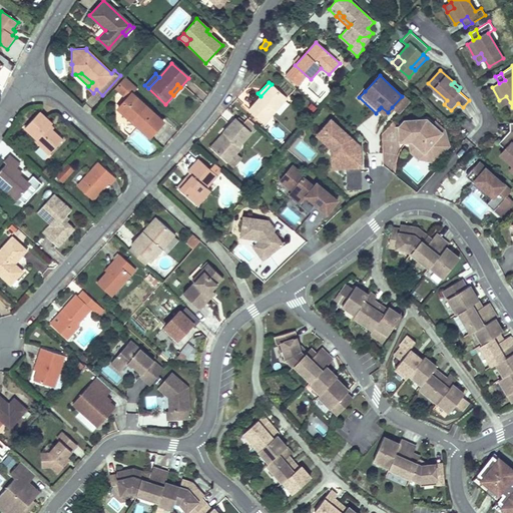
[(261,96),(248,110),(265,123),(287,98),(272,84),(261,96)]
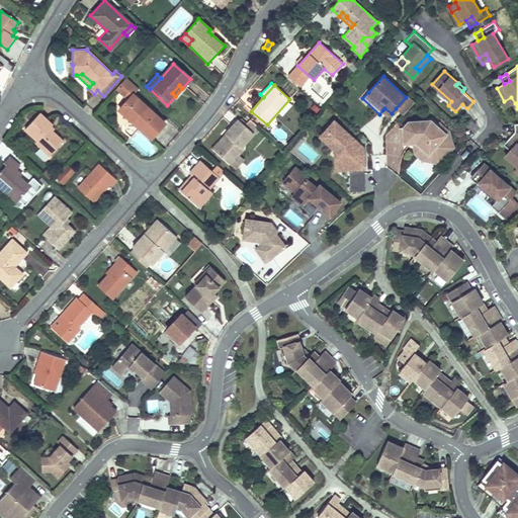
[(144,103),(134,94),(127,99),(127,105),(123,105),(123,117),(128,117),(128,122),(139,122),(154,136),(165,123),(151,109),(145,109),(144,103)]
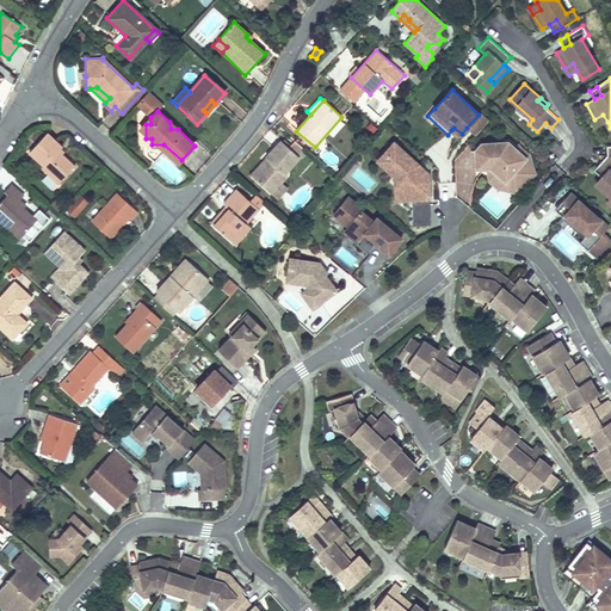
[(489,121),(481,112),(479,115),(467,128),(476,136),(489,121)]
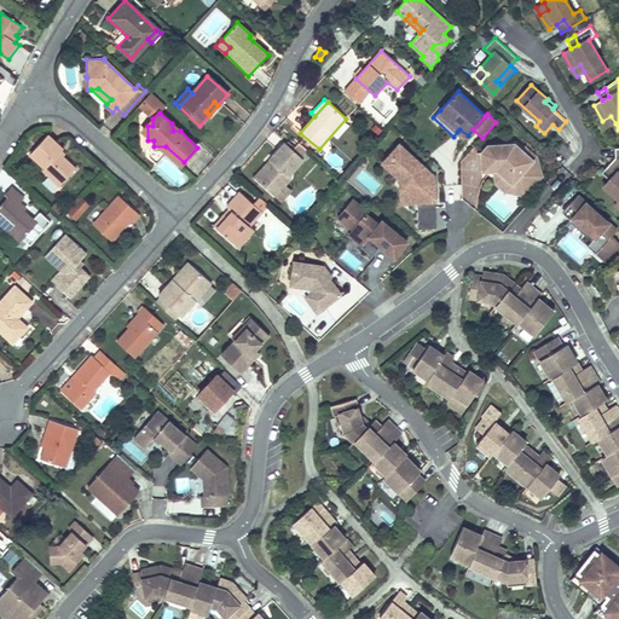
[(602,121),(607,128),(615,123),(611,116),(602,121)]
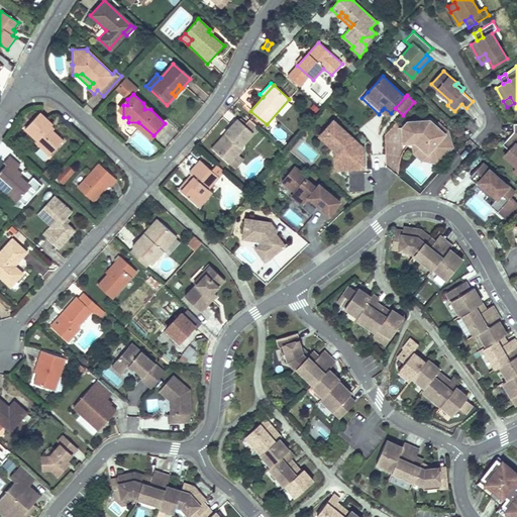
[(382,110),(388,116),(391,113),(384,108),(382,110)]
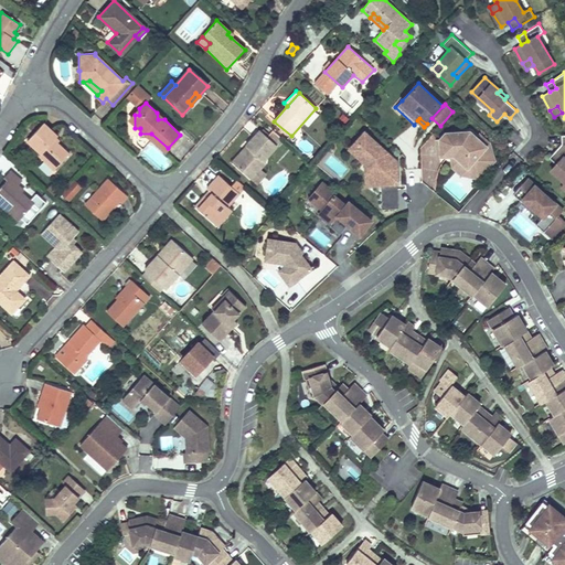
[(42,123),(27,139),(40,152),(38,155),(54,169),(68,153),(56,142),(53,139),(55,137),(57,136),(42,123)]
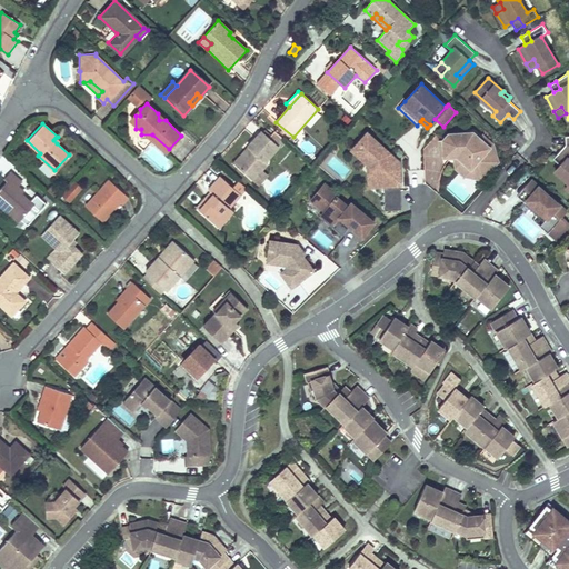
[(277,146),(282,139),(275,132),(269,138),(261,131),(248,147),(251,150),(237,167),(252,180),(262,170),(268,163),(266,162),(279,147),(277,146)]
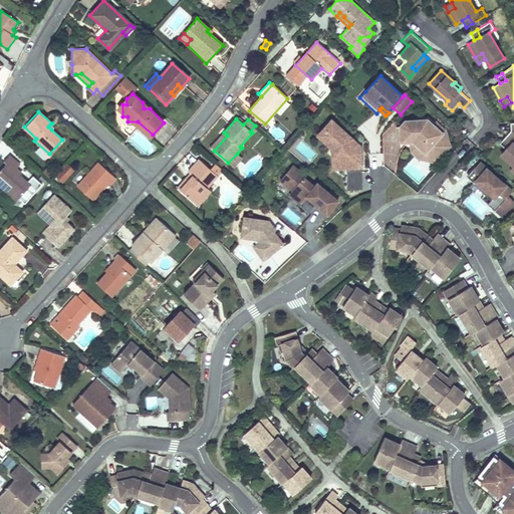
[(427,119),(405,120),(400,126),(401,142),(410,142),(413,141),(429,156),(440,152),(439,137),(442,134),(433,124),(427,119)]
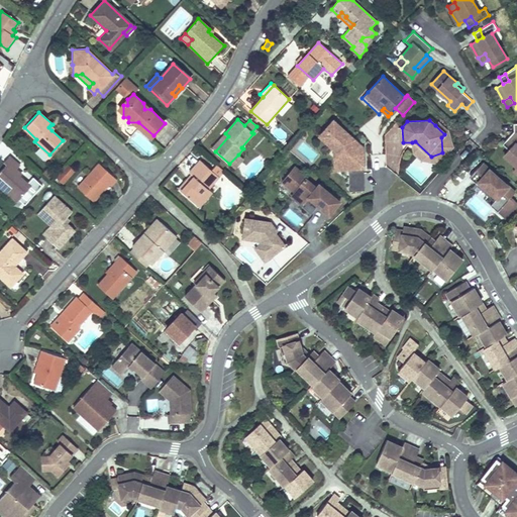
[(354,139),(333,121),(325,130),(331,135),(326,141),(334,148),(342,156),(342,169),(348,169),(349,191),(365,190),(364,167),(359,167),(358,146),(354,143),(354,139)]
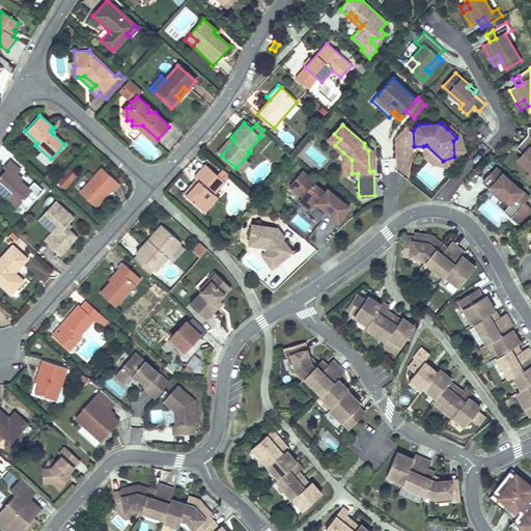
[(143,131),(156,142),(158,139),(142,126),(143,131)]
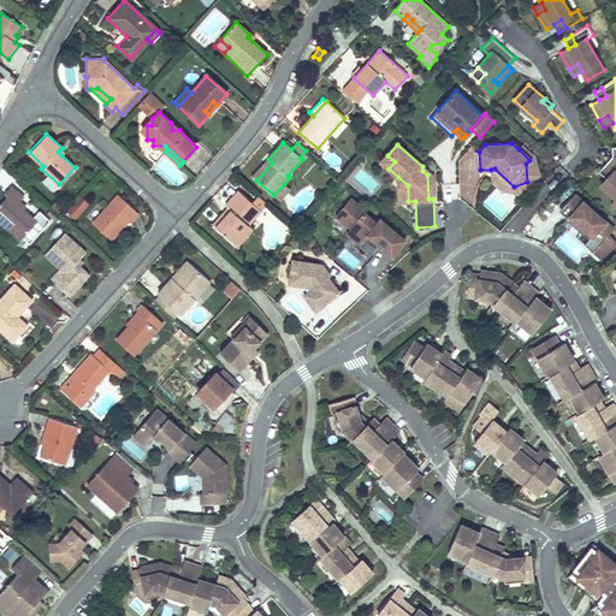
[(533,157),(521,146),(519,149),(529,160),(526,164),(527,182),(514,187),(495,169),(491,170),(493,182),(503,190),(522,194),(539,175),(533,157)]
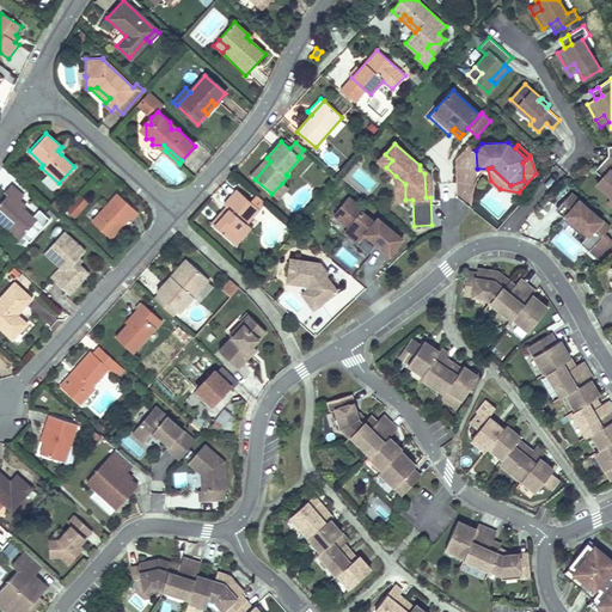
[(603,178),(597,184),(611,197),(609,202),(611,204),(611,145),(607,146),(609,155),(601,163),(605,165),(598,173),(603,178)]
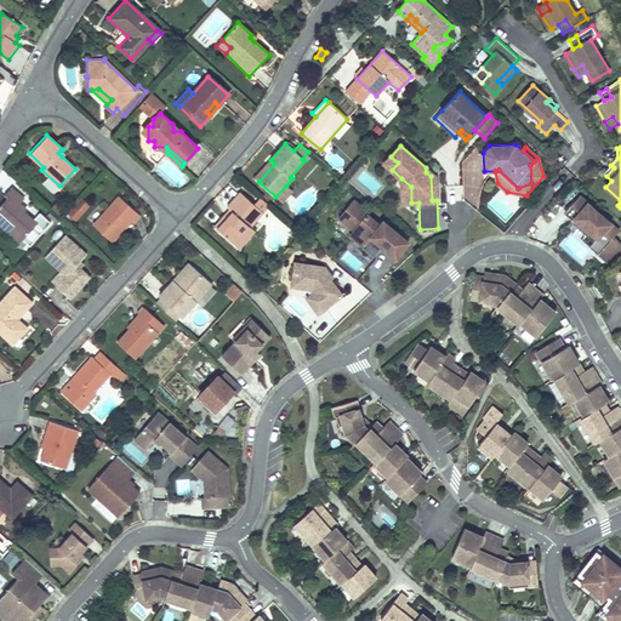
[(391,157),(385,164),(392,170),(398,163),(391,157)]
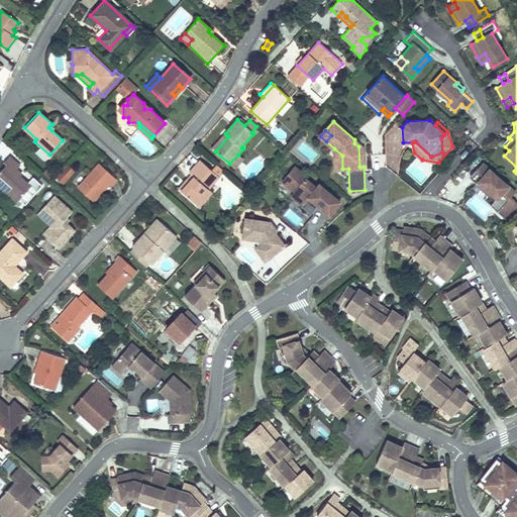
[(225,133),(212,148),(215,151),(228,136),(225,133)]
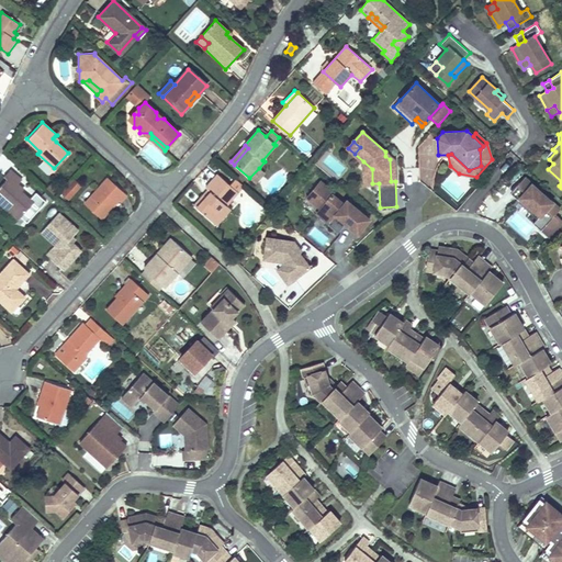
[(552,149),(546,157),(549,159),(555,152),(552,149)]
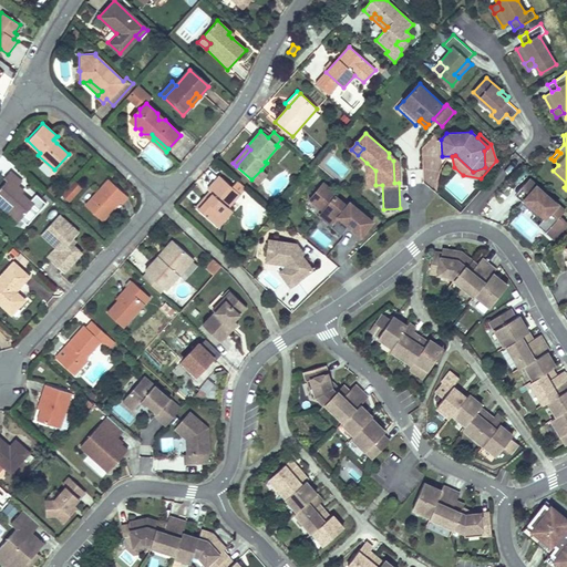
[(251,179),(258,185),(267,175),(261,169),(251,179)]
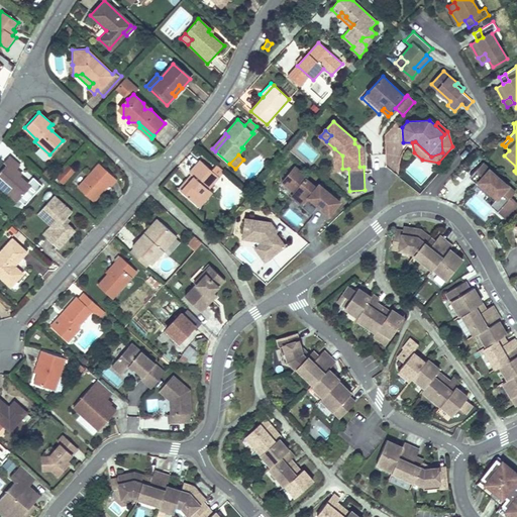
[(6,165),(0,171),(0,187),(4,191),(6,188),(18,199),(30,186),(20,177),(14,172),(17,170),(20,166),(9,157),(3,163),(6,165)]
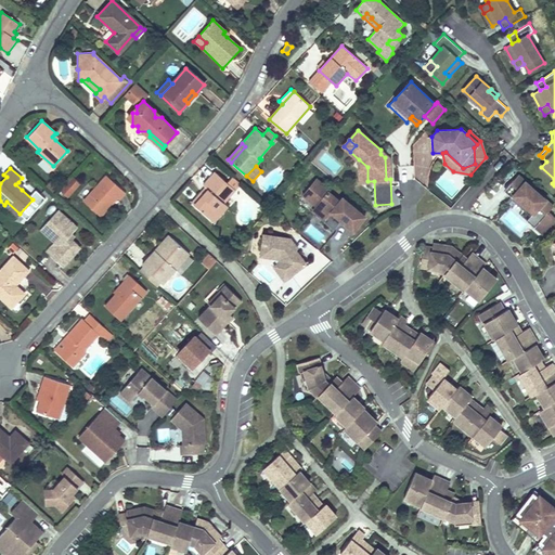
[(208,190),(195,205),(214,222),(222,213),(218,209),(224,203),(235,190),(216,172),(203,185),(206,188),(208,190)]
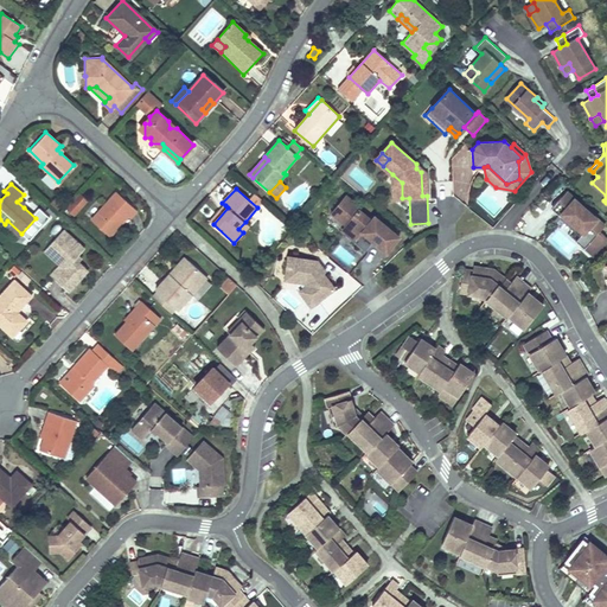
[(72,216),(88,200),(80,191),(64,208),(72,216)]
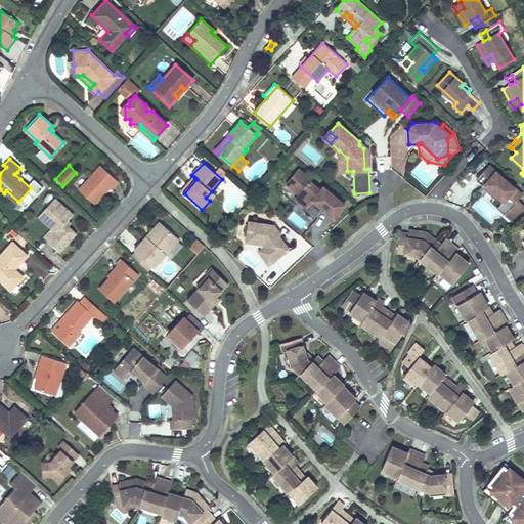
[(100,165),(78,190),(94,205),(102,195),(100,193),(108,184),(111,186),(113,187),(118,181),(100,165)]
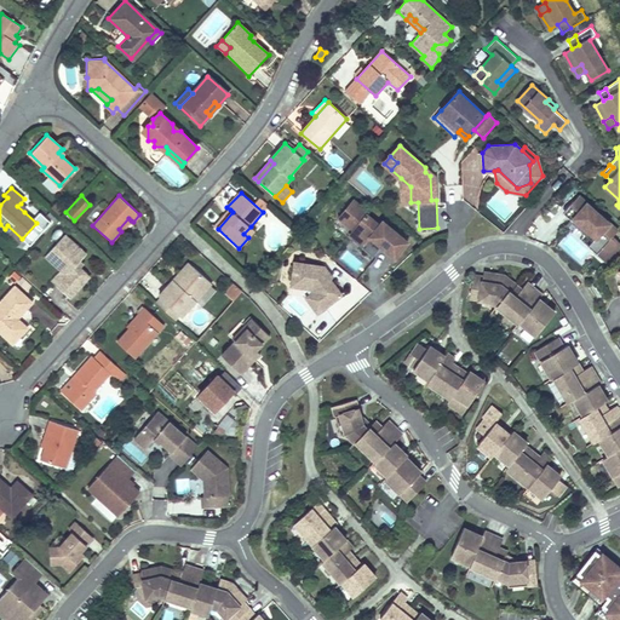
[(602,248),(618,231),(581,199),(577,204),(574,201),(566,211),(574,218),(596,237),(593,240),(602,248)]
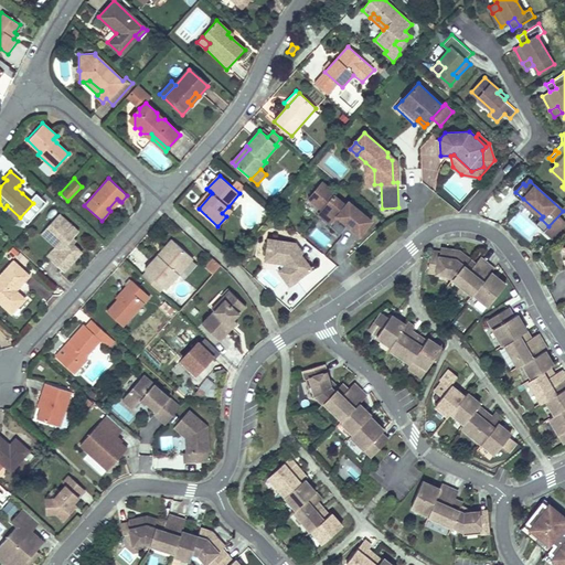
[(336,194),(321,182),(309,199),(323,210),(334,220),(330,225),(329,225),(340,234),(348,224),(350,223),(353,225),(351,227),(360,234),(371,221),(349,202),(345,206),(333,195),(336,194)]
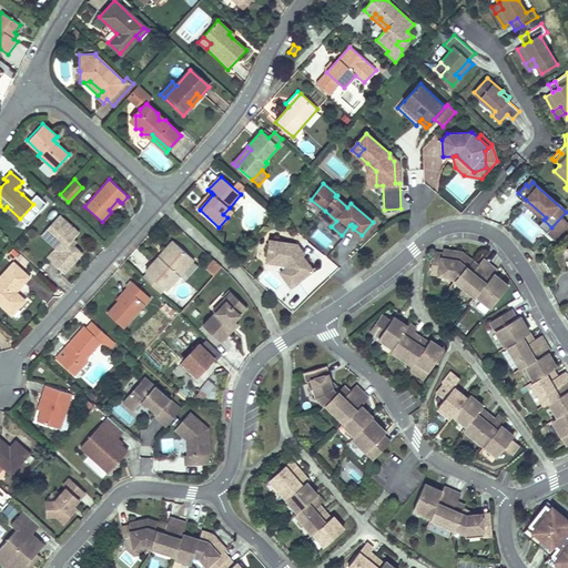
[(211,192),(196,208),(200,210),(213,194),(211,192)]
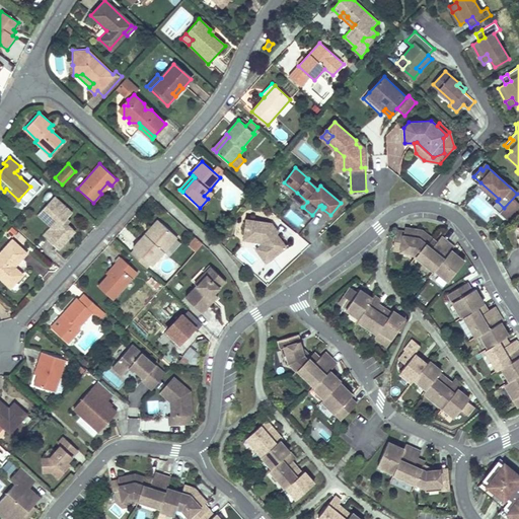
[(473,176),(471,177),(478,184),(480,182),(473,176)]
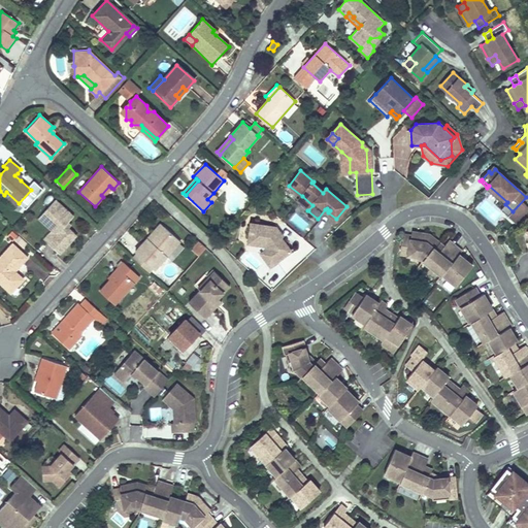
[(109,186),(101,195),(103,197),(111,188),(109,186)]
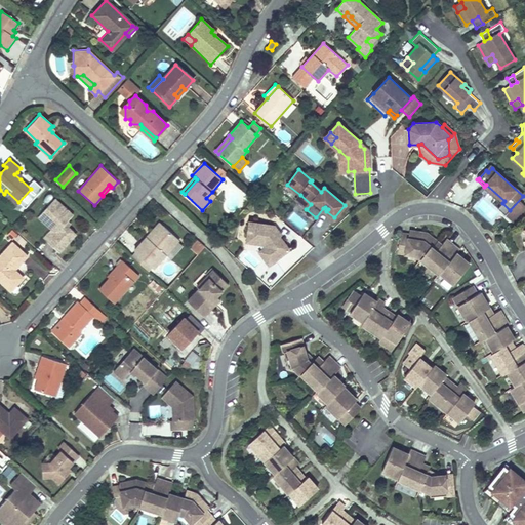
[(6,191),(4,194),(16,205),(18,202),(6,191)]
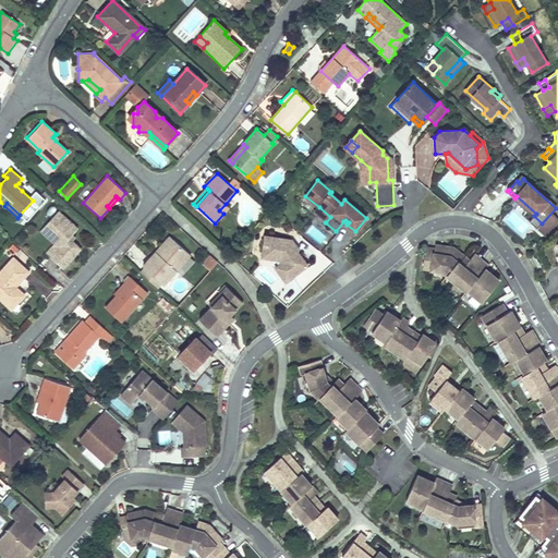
[(226,204),(219,210),(223,214),(229,207),(226,204)]
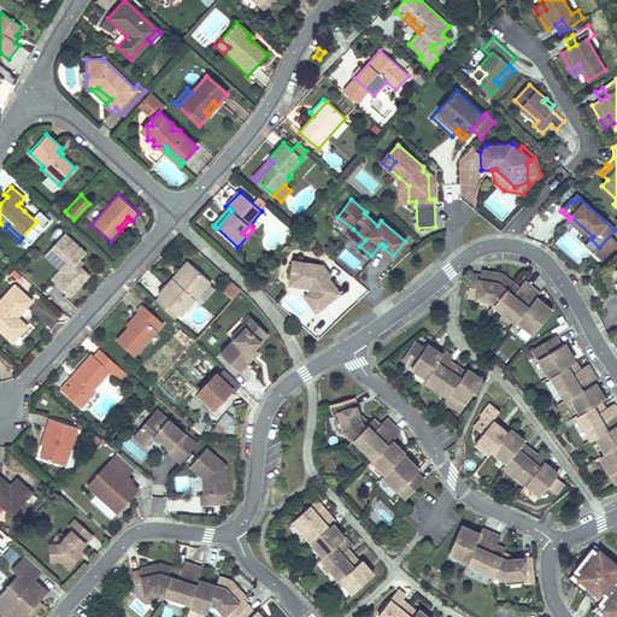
[(353,229),(347,236),(360,246),(365,240),(353,229)]
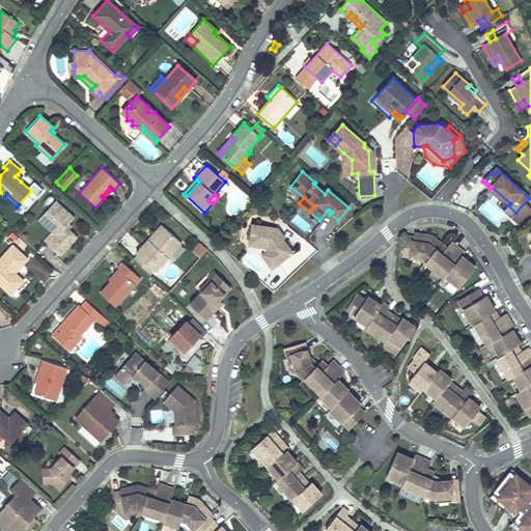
[(73,218),(54,201),(38,219),(51,230),(56,234),(48,244),(58,254),(70,242),(66,239),(72,233),(64,227),(73,218)]
